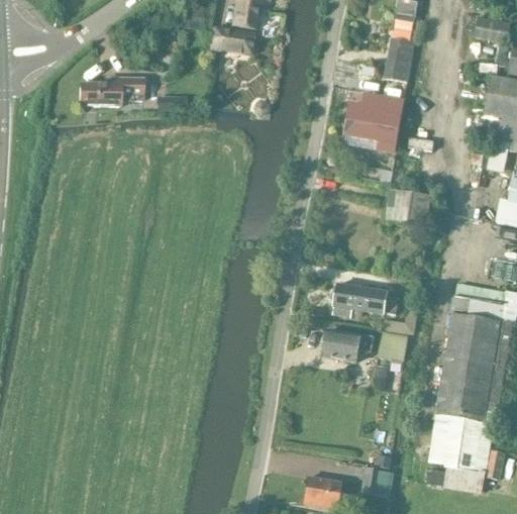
[(270,9),(271,0),(235,0),(232,25),(254,29),(259,3),(269,5),(269,9),(270,9)]
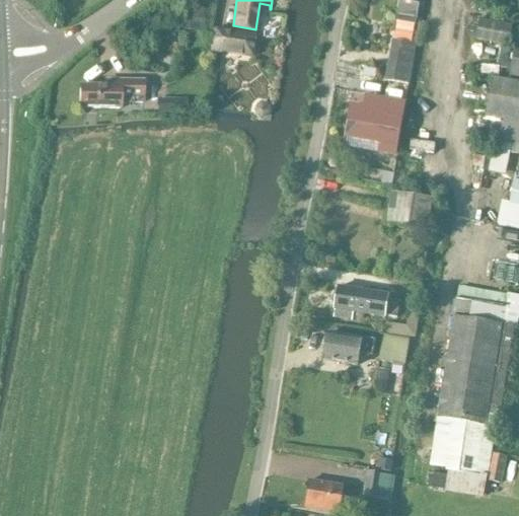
[(415,22),(419,0),(398,0),(395,19),(415,22)]
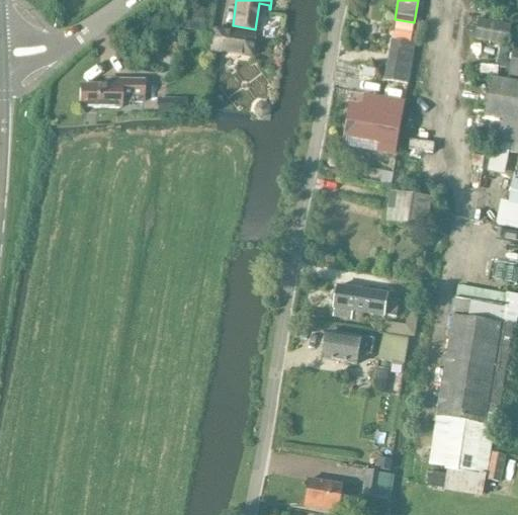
[(182,29),(203,30),(204,9),(183,8),(182,29)]
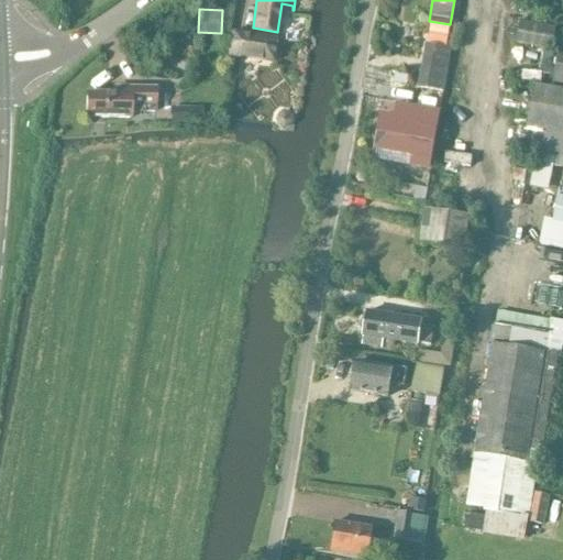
[(555,25),(521,20),(517,41),(551,47),(555,25)]
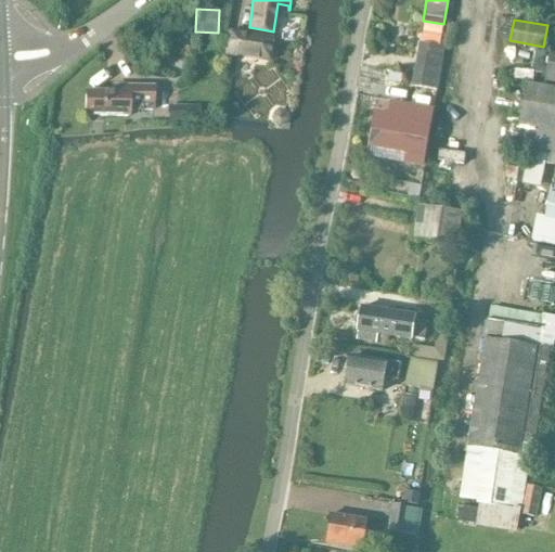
[(223,52),(234,53),(269,59),(272,37),(227,30),(223,52)]
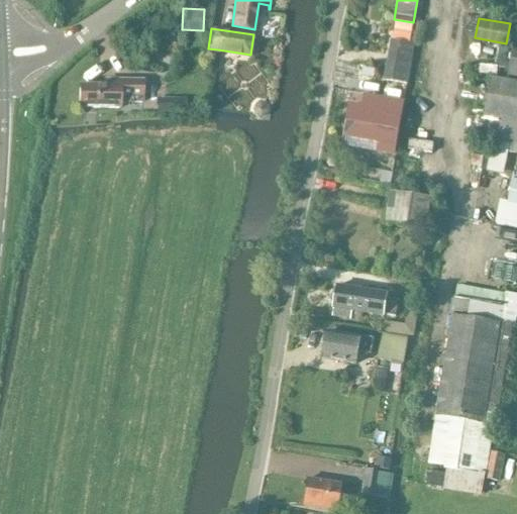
[(406,82),(413,41),(391,37),(383,78),(406,82)]
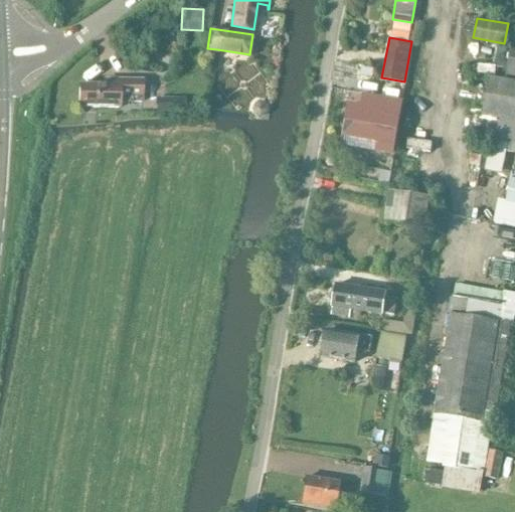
[(514,74),(514,44),(511,44),(506,73),(514,74)]
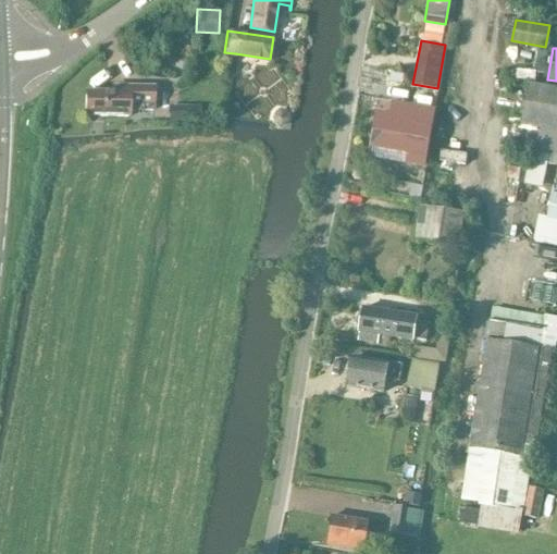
[(556,128),(556,87),(530,83),(522,123),(556,128)]
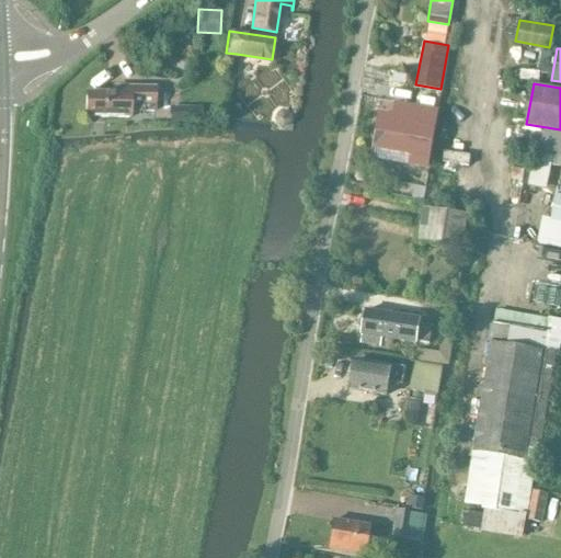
[(129,116),(129,109),(153,109),(153,86),(125,84),(125,92),(86,91),(86,115),(129,116)]
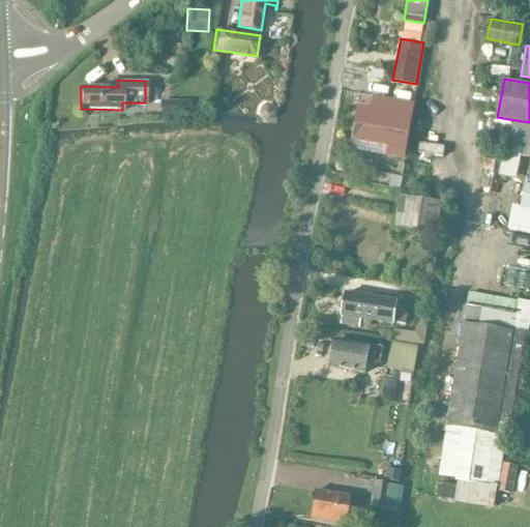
[(162,114),(186,113),(186,98),(162,99),(162,114)]
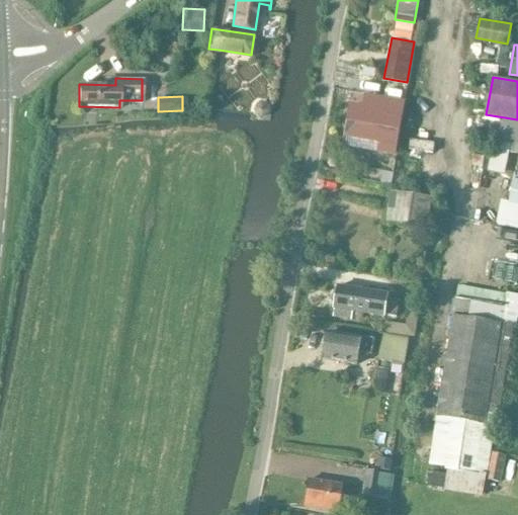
[(349,107),(344,138),(374,143),(373,150),(391,153),(400,102),(365,96),(363,109),(349,107)]
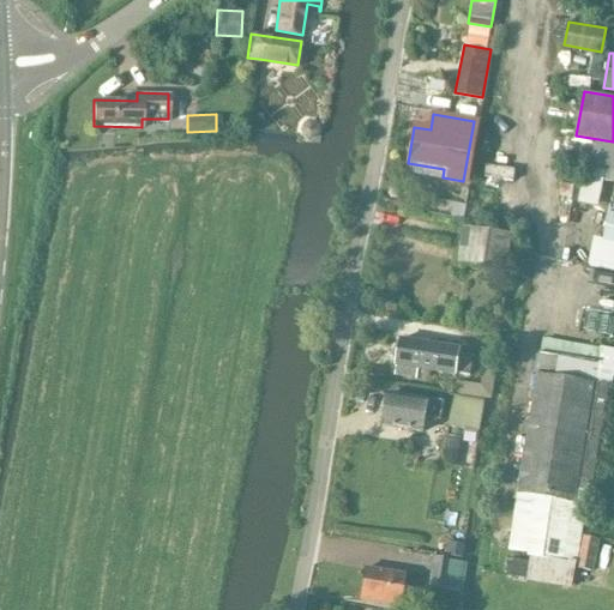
[(613,144),(596,140),(596,144),(571,139),(569,156),(590,161),(589,165),(611,169),(608,180),(613,180),(613,144)]
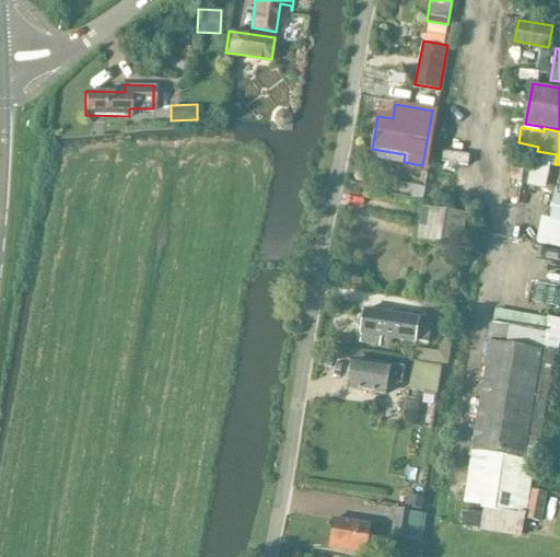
[(541,216),(536,241),(559,245),(559,184),(556,184),(553,193),(549,216),(549,217),(541,216)]
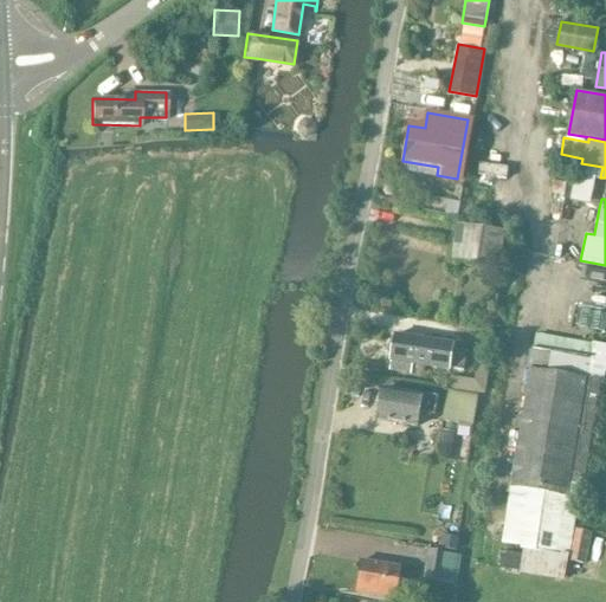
[(497,261),(502,228),(459,222),(453,256),(497,261)]
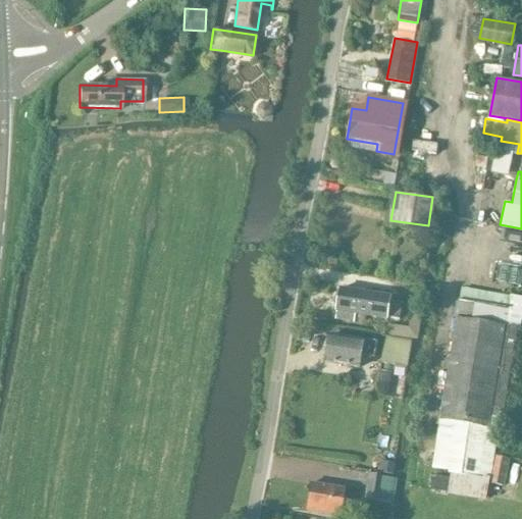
[(336,309),(335,317),(347,319),(348,311),(386,317),(387,316),(396,317),(400,318),(401,313),(403,301),(389,299),(390,295),(340,287),(335,309),(336,309)]
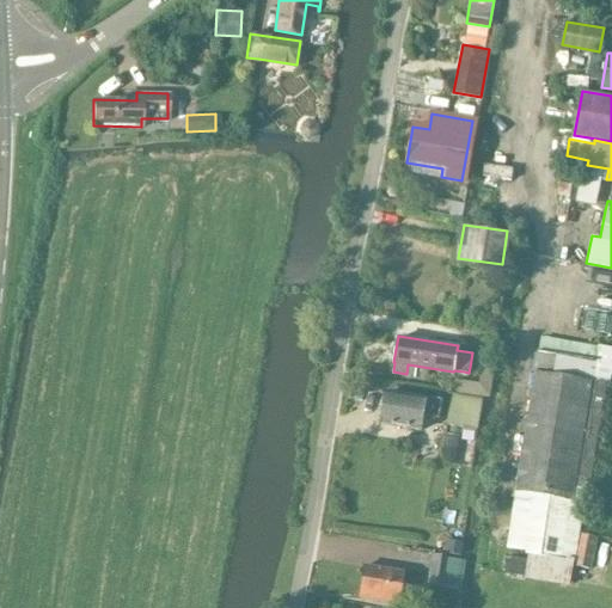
[(538,350),(515,489),(518,490),(573,498),(583,501),(586,501),(587,491),(594,454),(606,382),(607,384),(610,384),(611,372),(611,345),(598,344),(598,345),(569,341),(567,355),(538,350)]
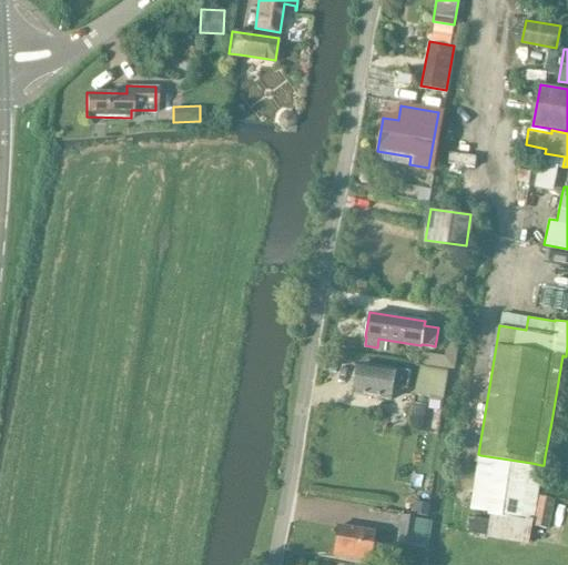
[(423,345),(421,361),(458,367),(463,343),(436,341),(435,346),(430,345),(430,346),(423,345)]
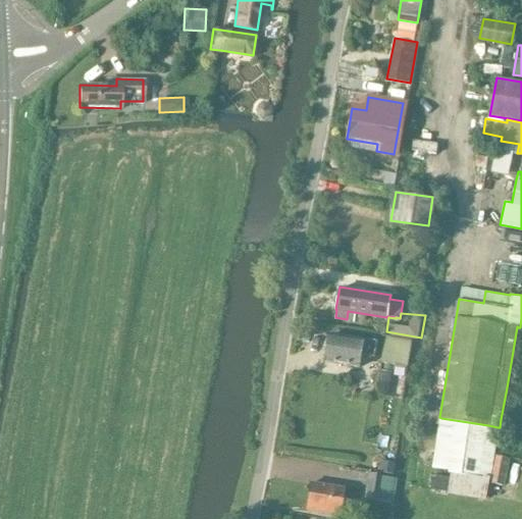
[(374,355),(376,341),(329,333),(325,360),(359,365),(361,353),(374,355)]
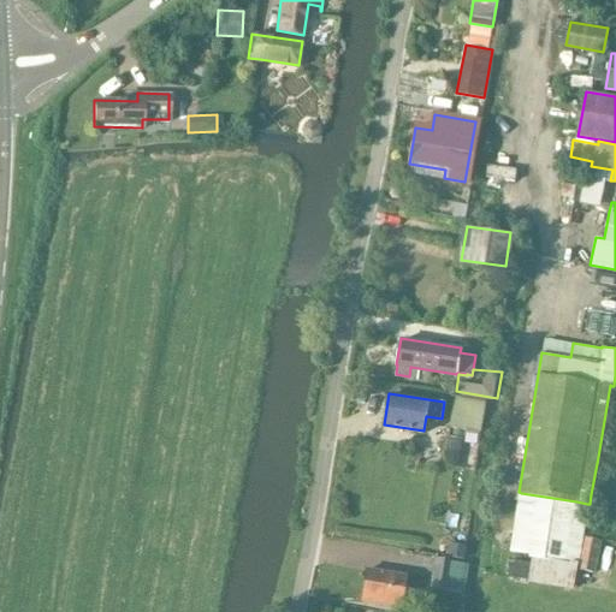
[(480,431),(485,400),(455,396),(450,426),(480,431)]
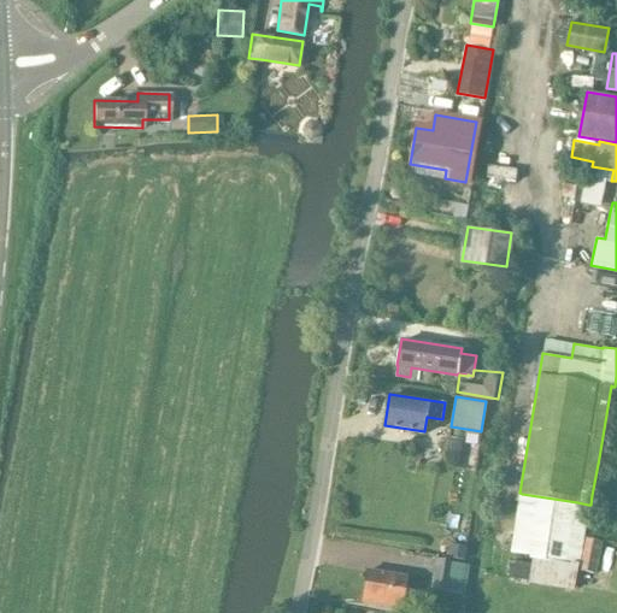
[(522,494),(512,553),(532,556),(577,565),(579,559),(587,506),(588,505),(577,502),(522,494)]
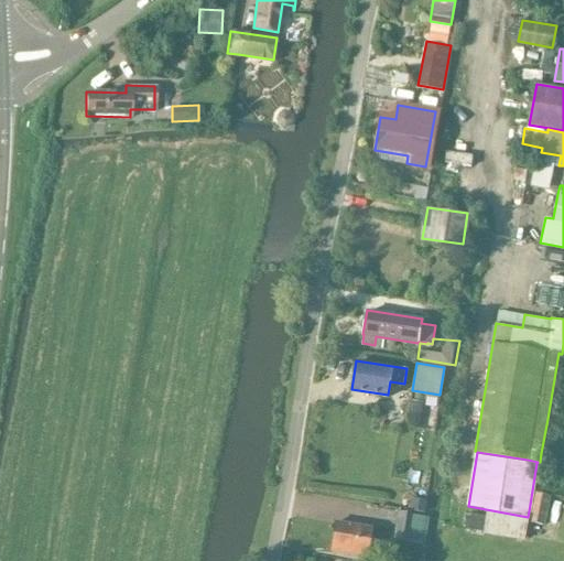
[(467,510),(464,527),(525,537),(529,517),(488,509),(487,514),(467,510)]
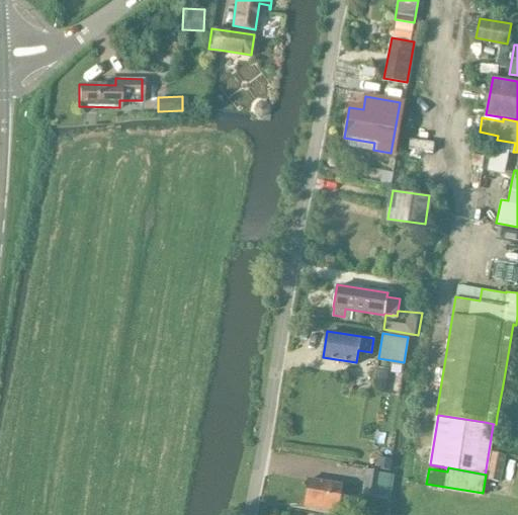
[(374,495),(386,497),(390,474),(378,471),(364,468),(360,493),(374,495)]
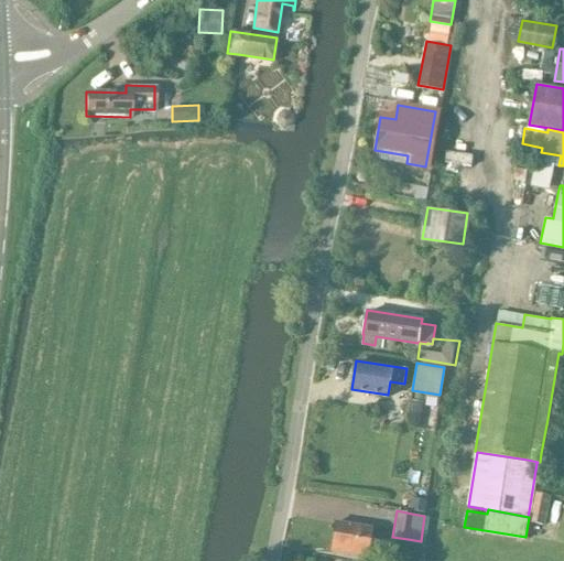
[(365,556),(370,527),(334,521),(329,550),(365,556)]
